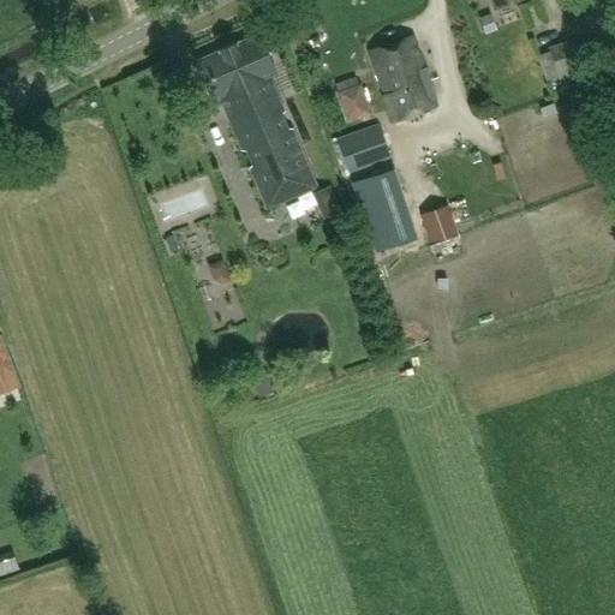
[(489,0),(494,10),(520,0),(489,0)]
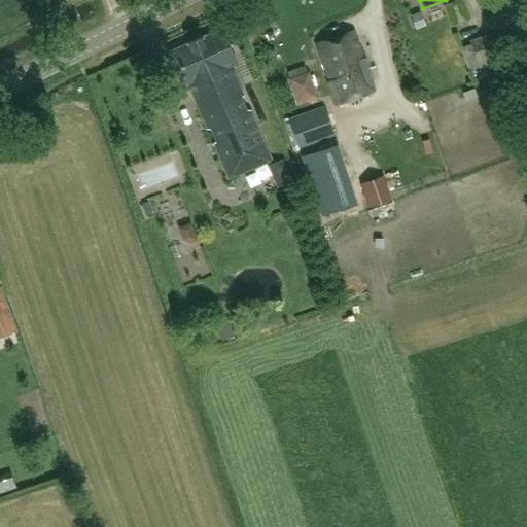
[(425,26),(420,12),(412,15),(417,30),(425,26)]
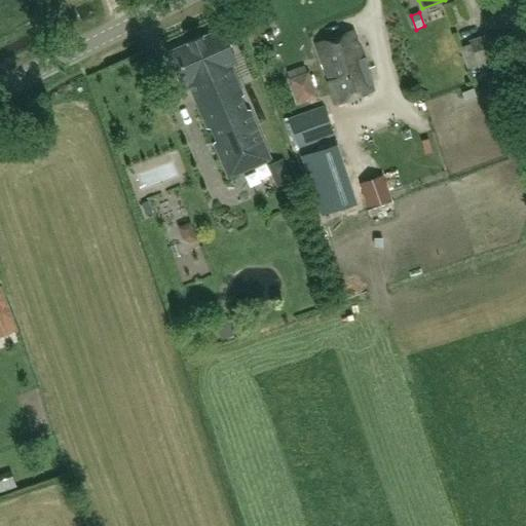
[(188,83),(208,128),(212,129),(216,140),(214,144),(228,178),(270,159),(250,111),(246,111),(240,100),(243,97),(230,65),(235,63),(221,30),(167,52),(182,85),(188,83)]
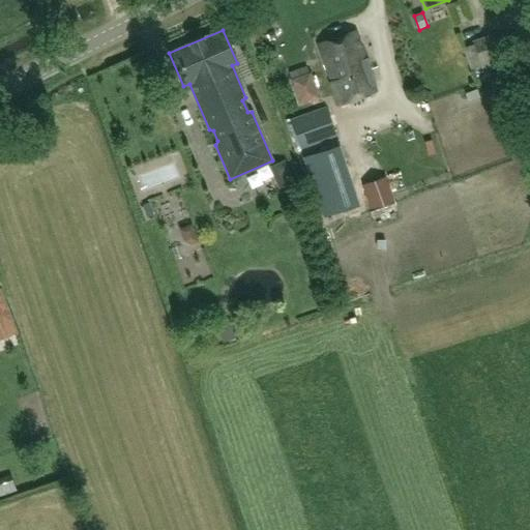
[(355,32),(318,45),(330,83),(329,83),(337,106),(376,92),(355,32)]
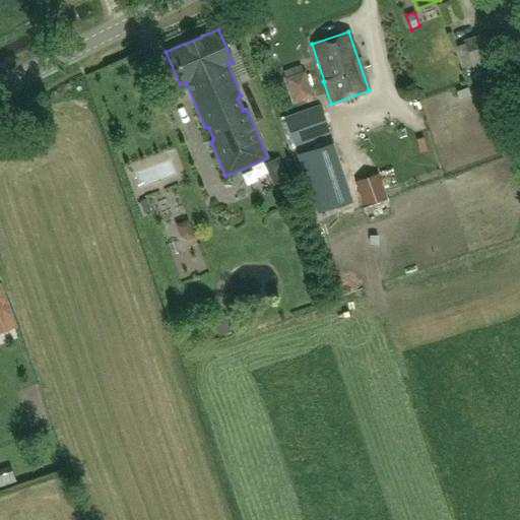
[(462,41),(463,44),(453,48),(461,71),(471,66),(473,73),(494,65),(484,35),(462,41)]
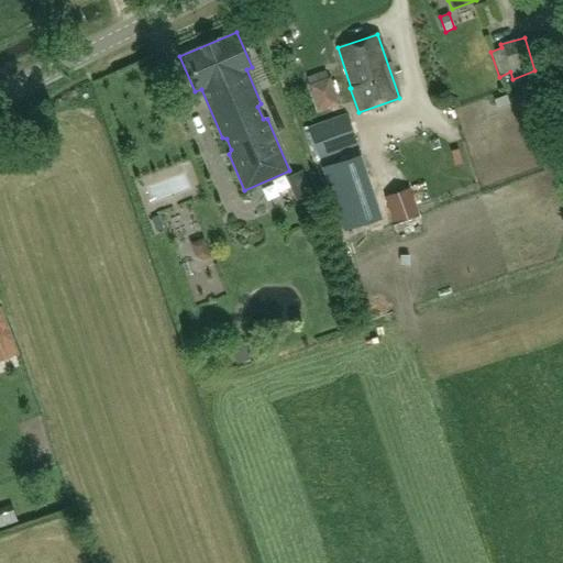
[(329,77),(308,84),(318,113),(339,106),(329,77)]
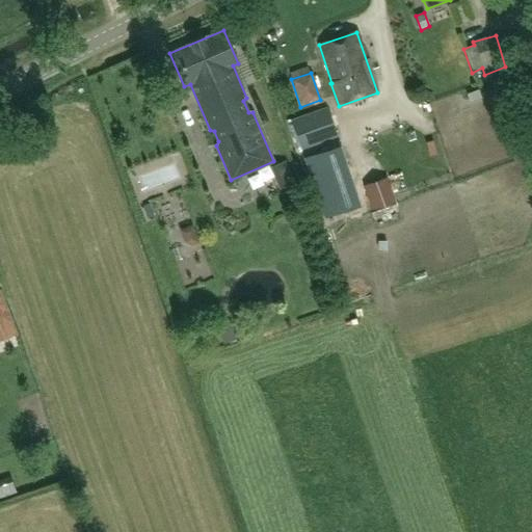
[(327,107),(289,121),(302,150),(338,137),(327,107)]
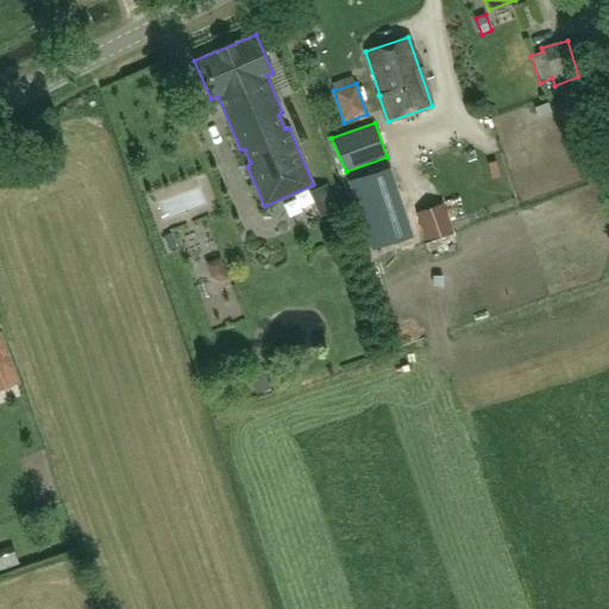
[(389,168),(350,182),(372,249),(412,236),(389,168)]
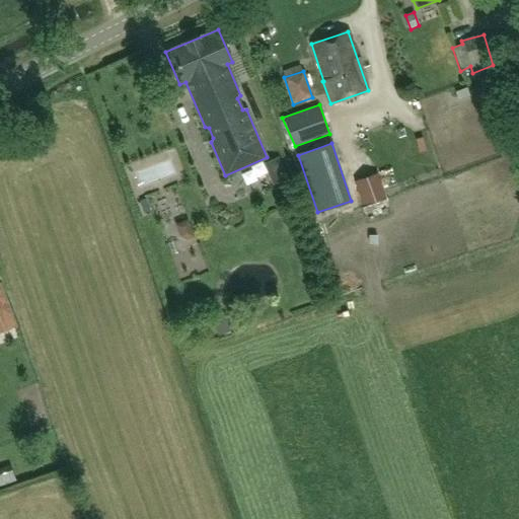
[(353,180),(361,205),(386,198),(378,173),(353,180)]
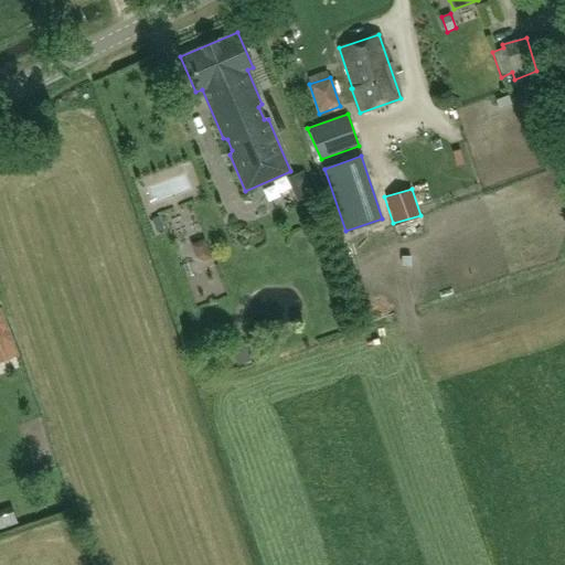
[(151,216),(156,230),(162,227),(157,214),(151,216)]
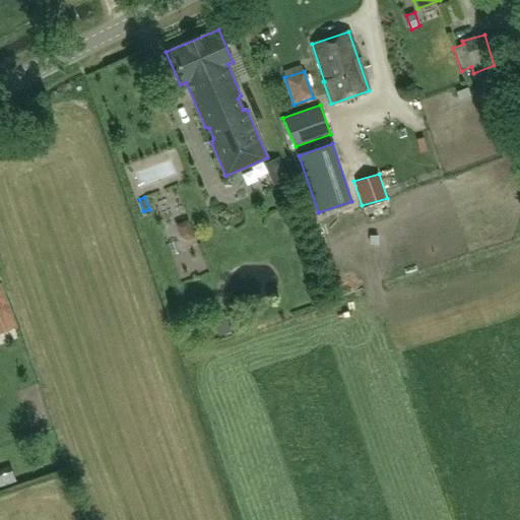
[(188,219),(176,224),(181,238),(188,240),(195,238),(188,219)]
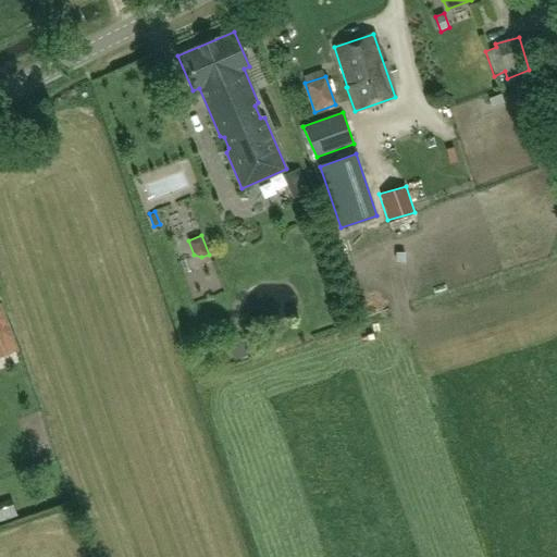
[(0,305),(0,355),(17,349),(0,305)]
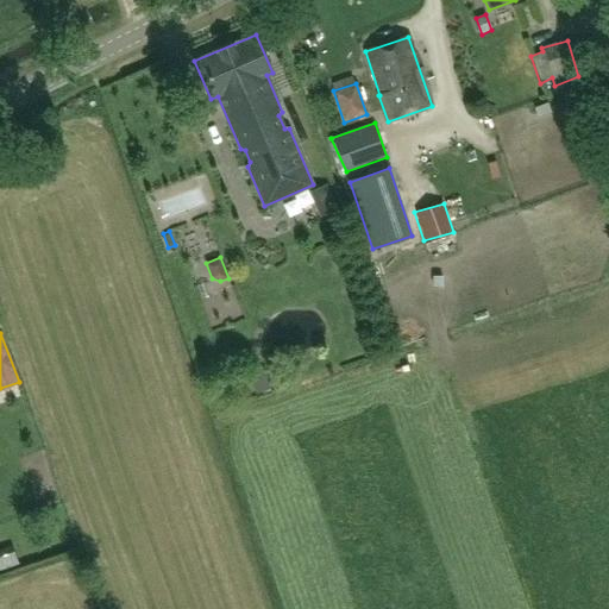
[(264,374),(249,378),(253,391),(269,387),(264,374)]
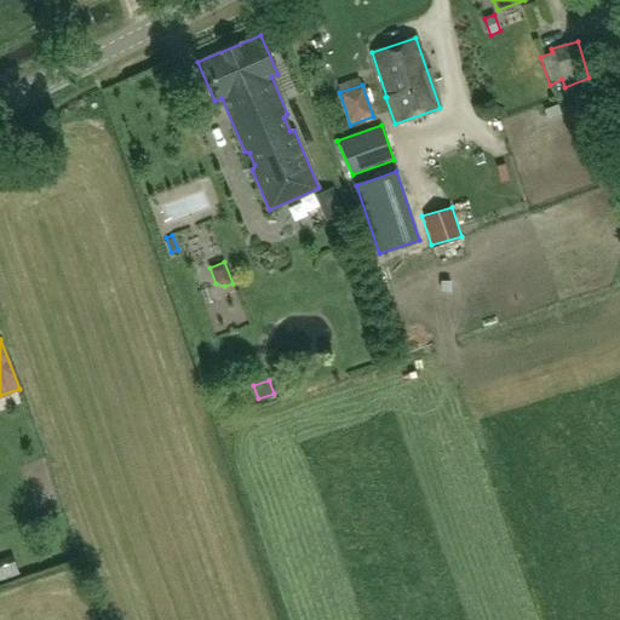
[(0,575),(16,570),(11,557),(0,561),(0,575)]
